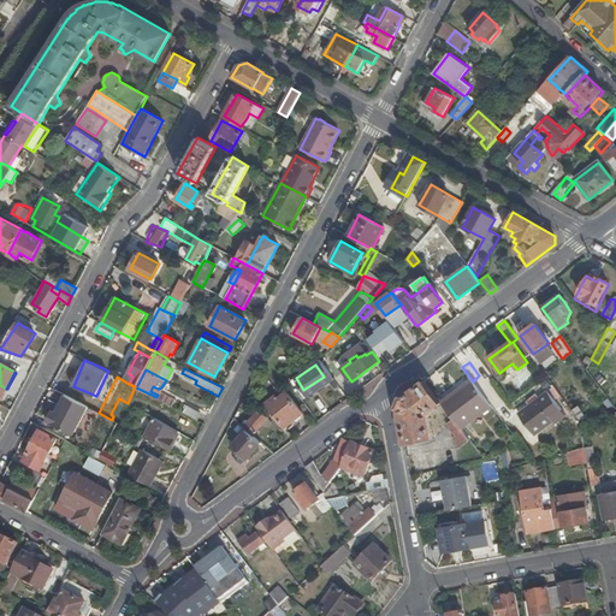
[(400,409),(406,445),(432,440),(428,418),(430,412),(442,403),(425,380),(403,397),(400,409)]
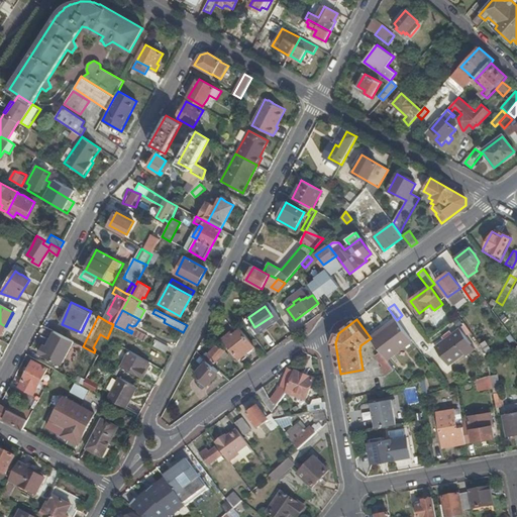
[(371,338),(381,352),(388,362),(413,342),(397,320),(396,319),(371,338)]
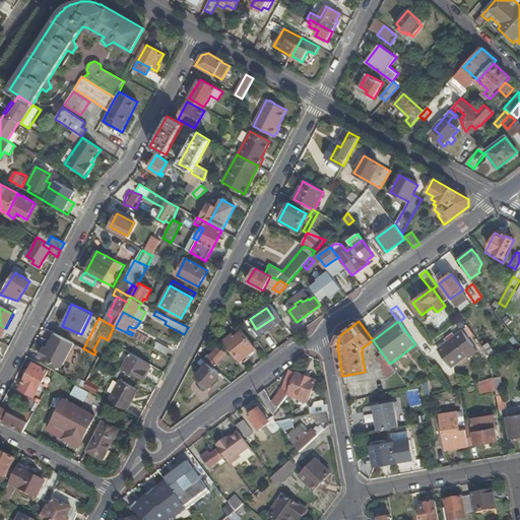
[(133,333),(132,335),(145,343),(148,338),(134,330),(133,333)]
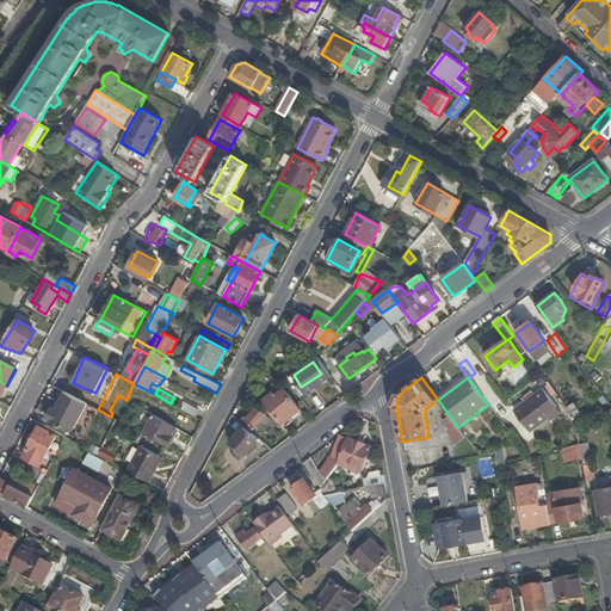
[(279,393),(296,414),(301,411),(284,388),(279,393)]
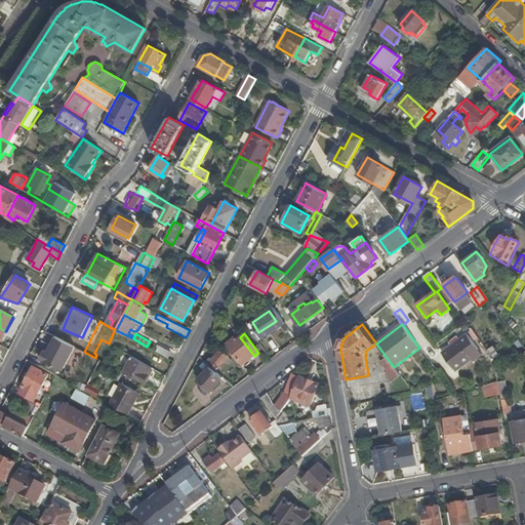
[(468,333),(442,352),(455,371),(472,360),(473,362),(483,354),(468,333)]
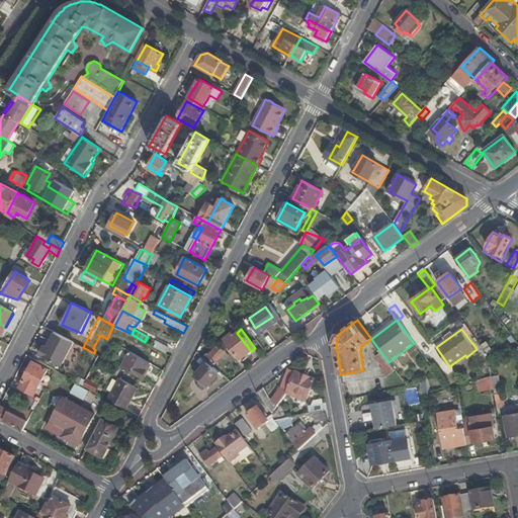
[(75,343),(55,332),(48,346),(44,345),(39,353),(63,365),(75,343)]
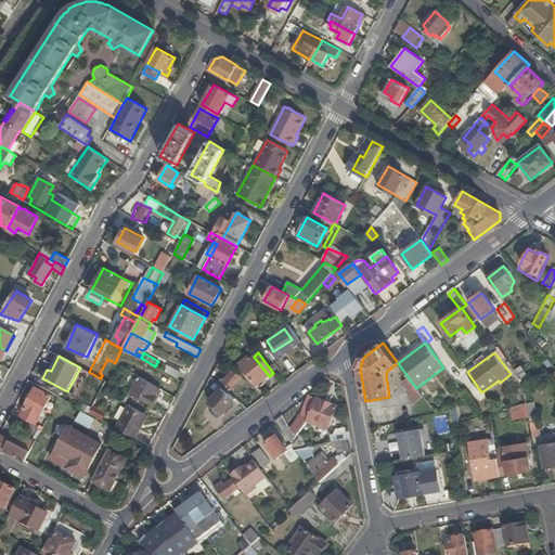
[(257,385),(269,376),(254,357),(250,358),(249,356),(241,362),(257,385)]
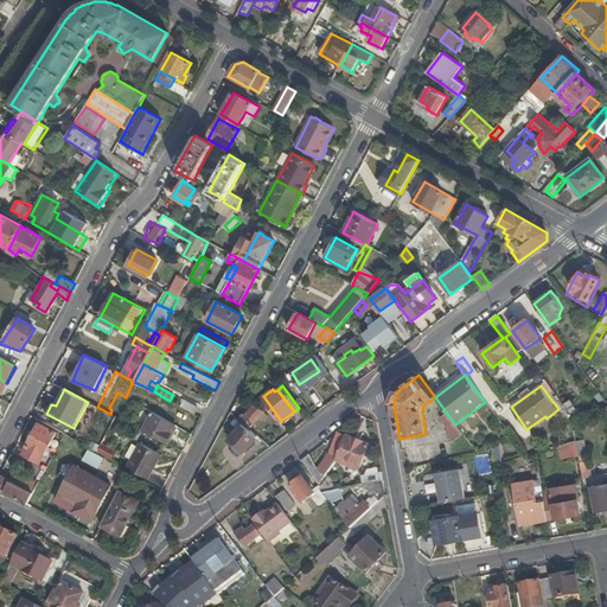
[(180,407),(193,413),(197,407),(184,401),(180,407)]
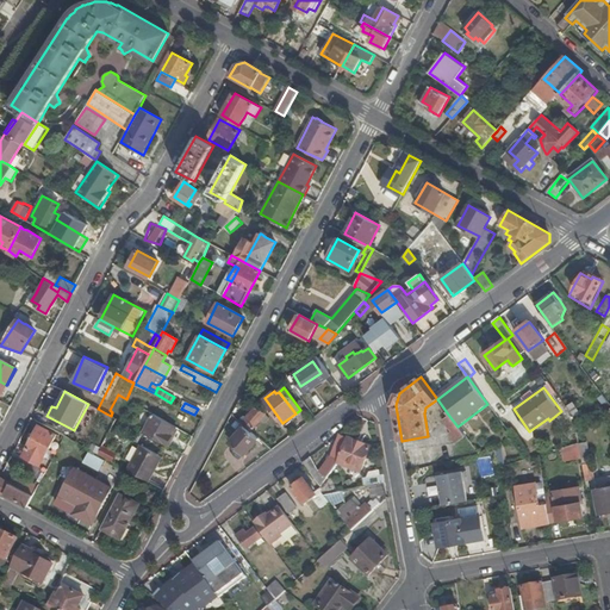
[(572,403),(566,406),(574,417),(580,417),(572,403)]
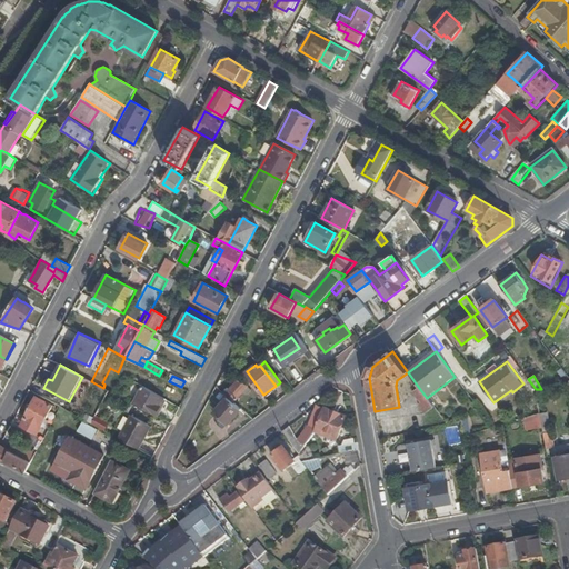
[(227,390),(223,393),(228,398),(235,402),(248,387),(240,379),(229,391),(227,390)]
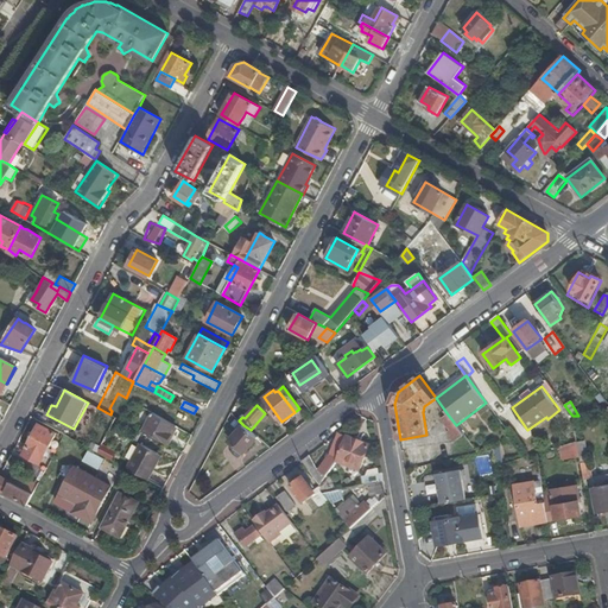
[(94,450),(97,453),(115,417),(111,415),(106,412),(99,425),(106,429),(94,450)]
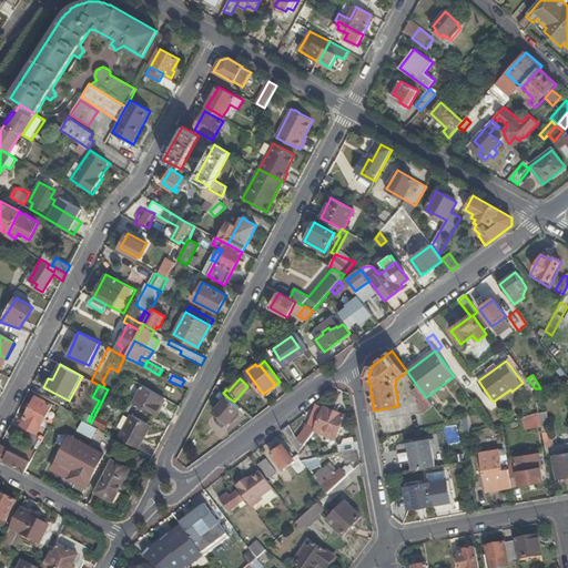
[(134,404),(155,415),(162,405),(159,403),(162,396),(144,385),(134,404)]
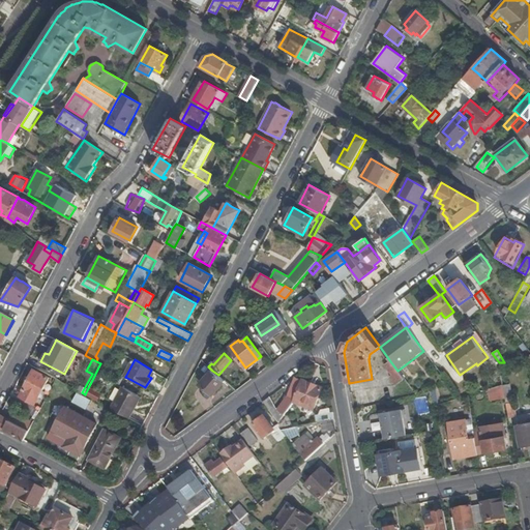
[(396,385),(404,379),(398,371),(390,361),(385,365),(392,376),(390,377),(396,385)]
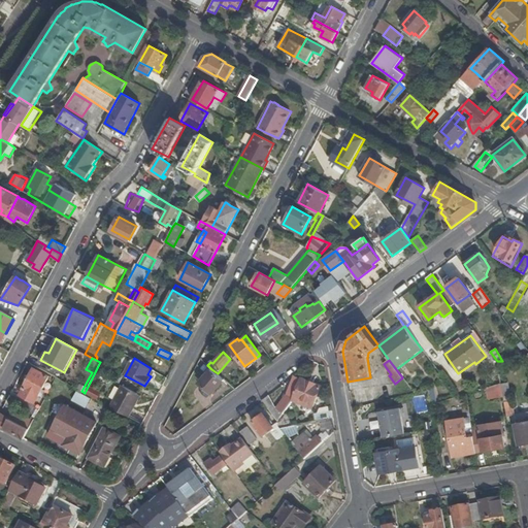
[(38,395),(48,376),(34,368),(24,388),(21,395),(34,402),(38,395)]
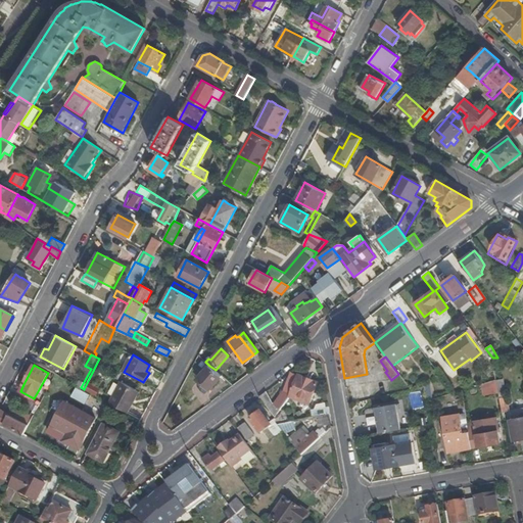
[(211,390),(223,376),(216,370),(209,366),(198,380),(211,390)]
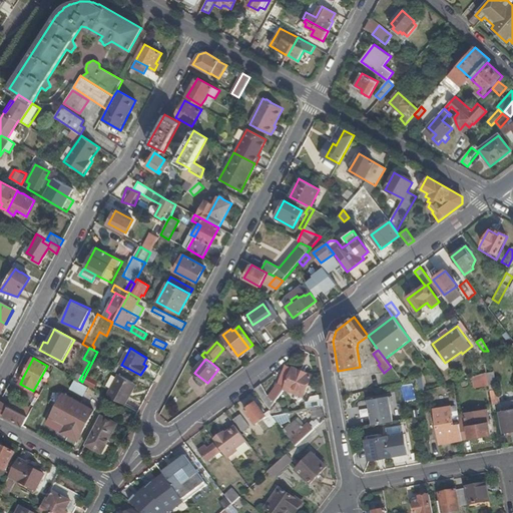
[(305,400),(315,376),(286,364),(271,399),(279,402),(284,391),(305,400)]
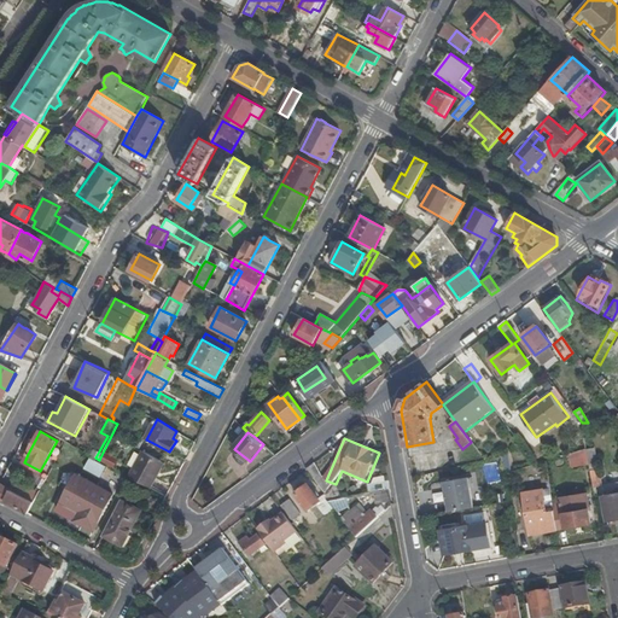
[(587,449),(569,455),(571,467),(582,466),(583,466),(589,465),(589,460),(587,449)]
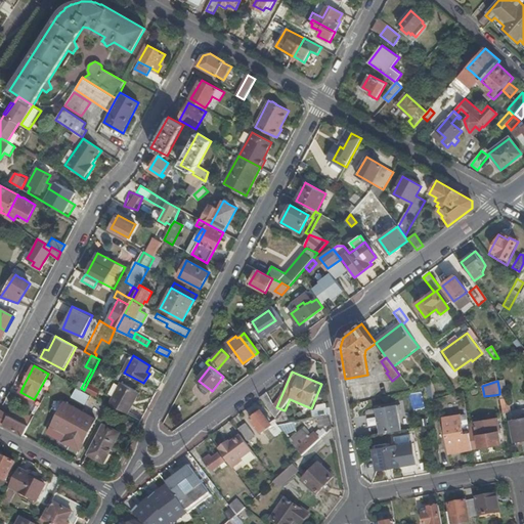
[(113,405),(128,412),(139,392),(121,382),(110,403),(113,405)]
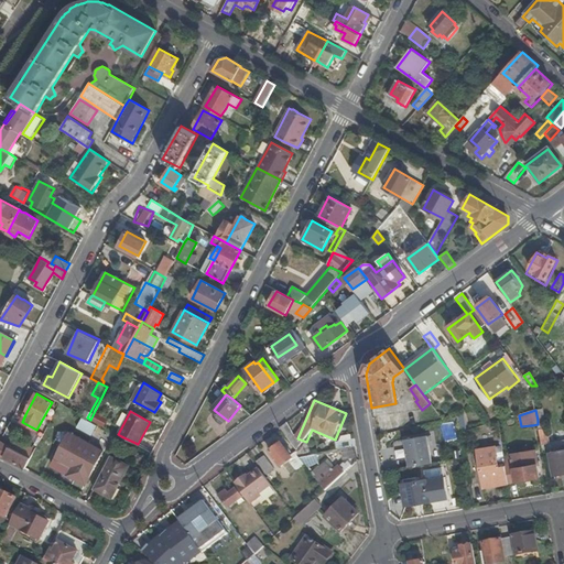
[(218,433),(229,423),(221,416),(220,418),(214,411),(205,420),(218,433)]
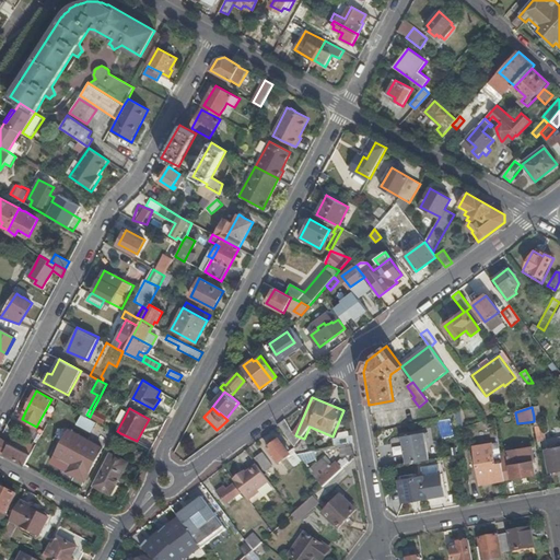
[(91,419),(106,423),(108,413),(93,410),(91,419)]
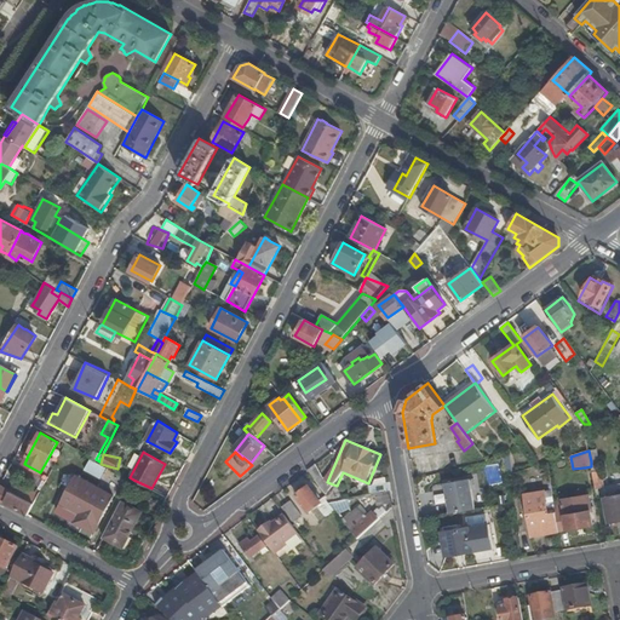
[(601,471),(597,472),(592,472),(596,493),(601,493),(600,489),(604,488),(601,471)]
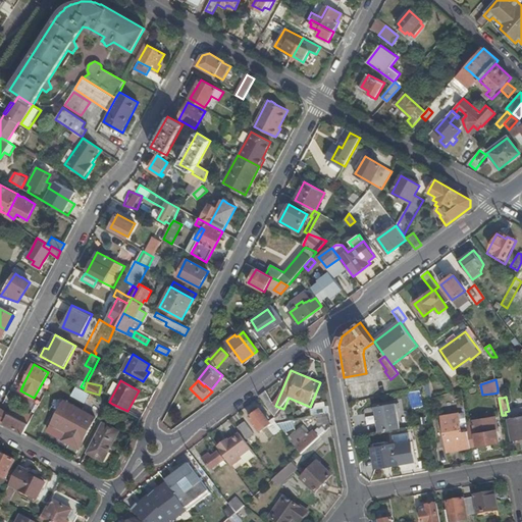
[(80,449),(96,417),(65,401),(53,424),(68,432),(63,440),(80,449)]
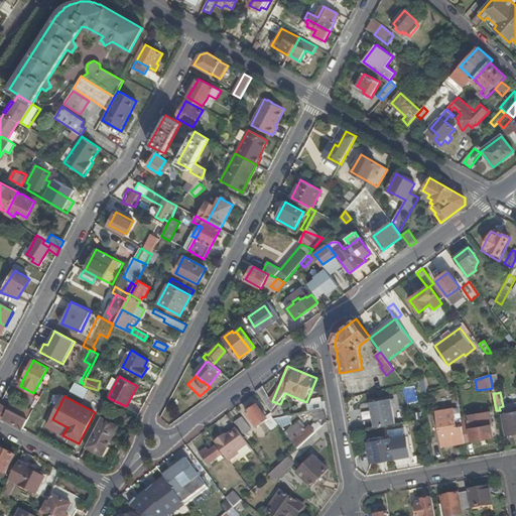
[(13,402),(4,397),(0,403),(10,409),(13,402)]
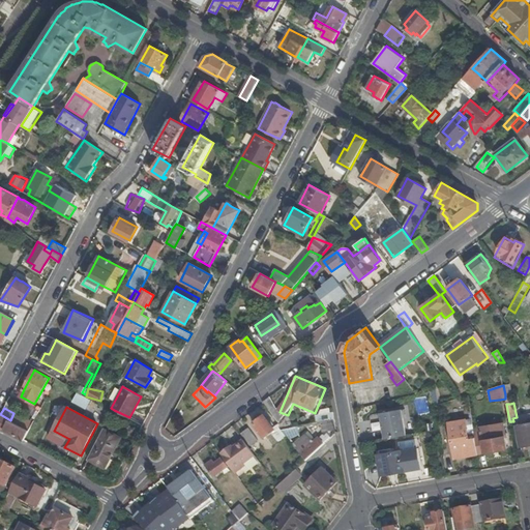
[(386,439),(407,435),(402,410),(381,413),(386,439)]
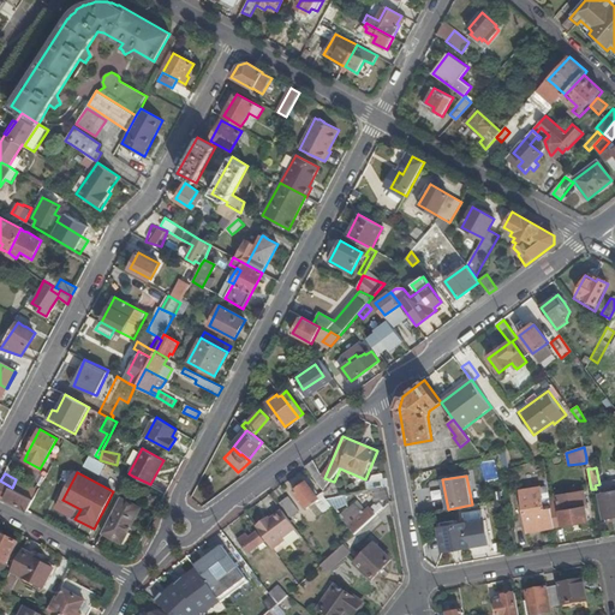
[(371,502),(390,500),(387,479),(387,478),(365,482),(368,495),(370,494),(371,502)]
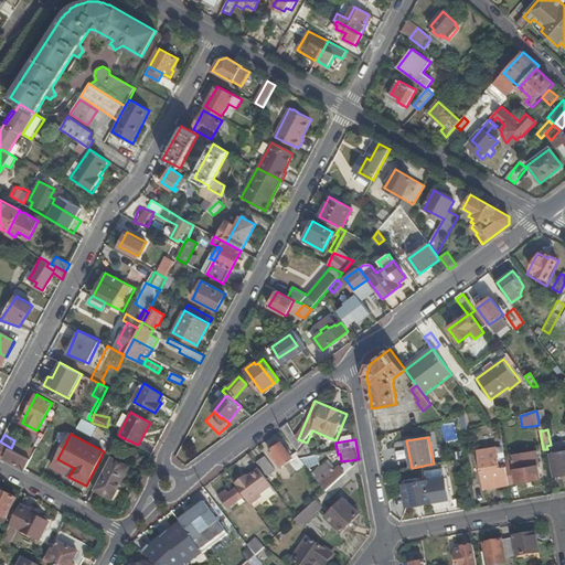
[(6,458),(25,469),(35,450),(32,449),(14,440),(11,448),(6,458)]
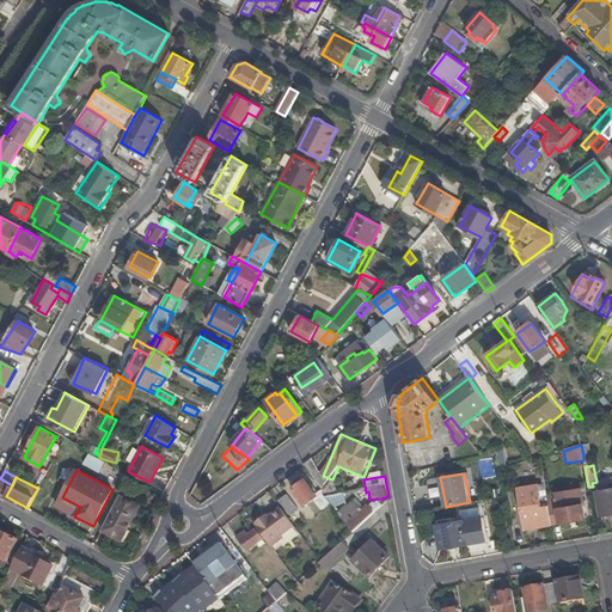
[(0,493),(6,496),(12,485),(0,478),(0,493)]
